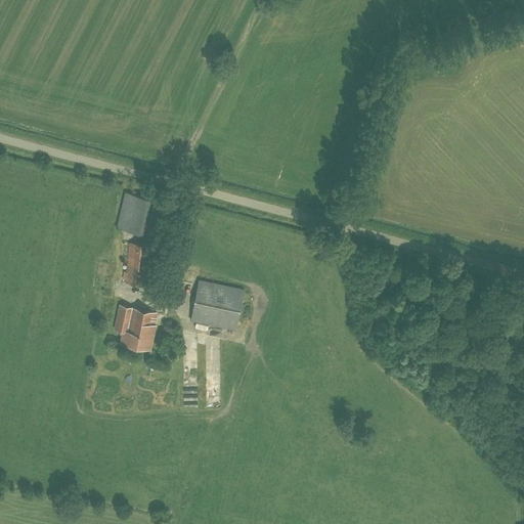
[(139,195),(125,191),(117,227),(132,231),(139,195)]
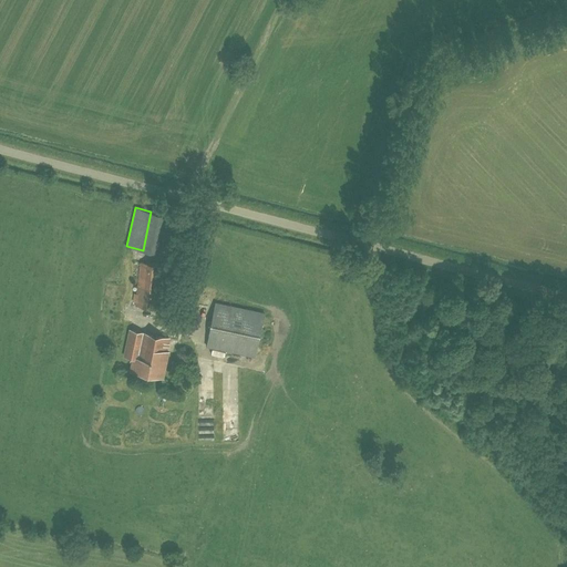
[(158,309),(164,264),(141,261),(136,307),(158,309)]
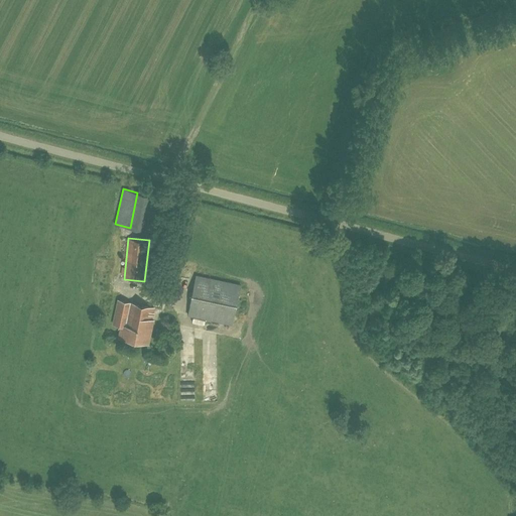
[(232,325),(241,285),(197,275),(187,314),(232,325)]
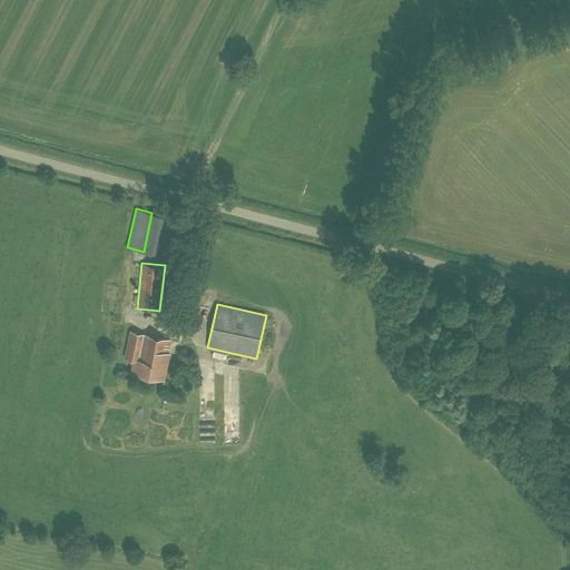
[(167,356),(170,340),(130,331),(125,357),(135,360),(131,372),(164,379),(168,356),(167,356)]
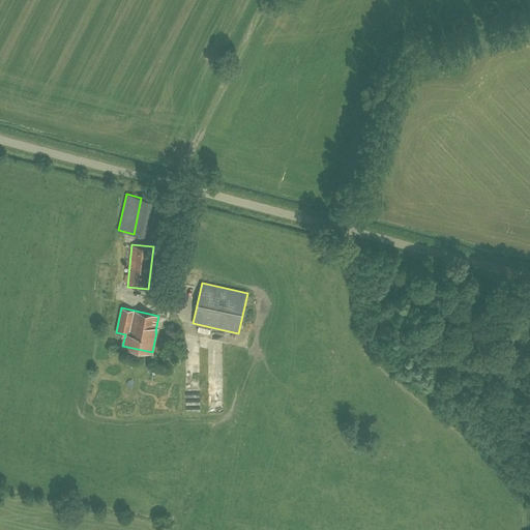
[(202,334),(201,343),(222,345),(223,337),(202,334)]
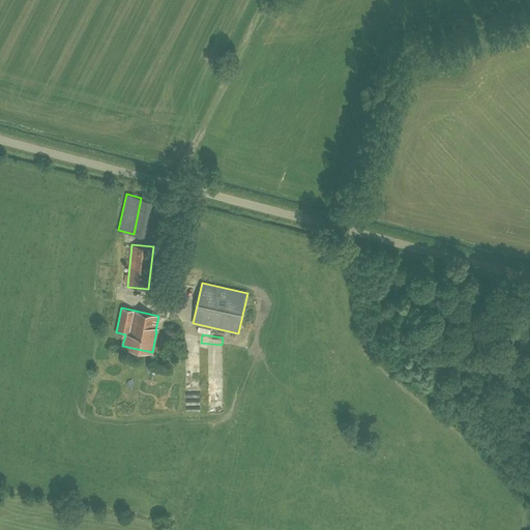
[(213,405),(213,414),(227,413),(227,404),(213,405)]
